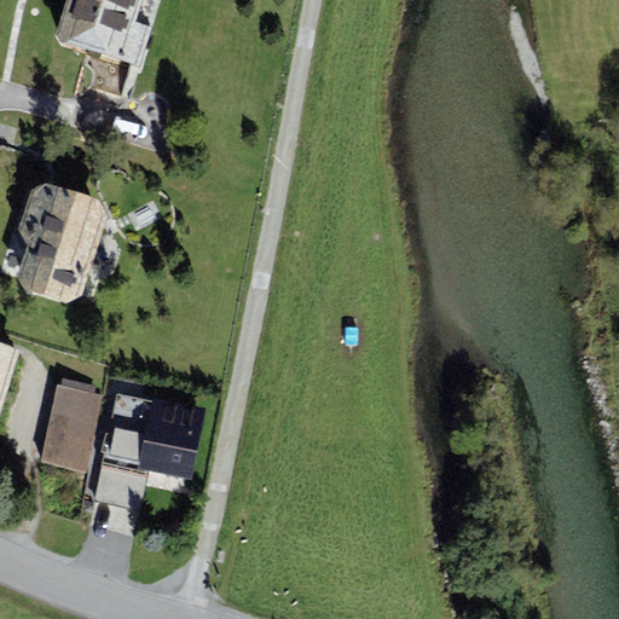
[(61,0),(47,41),(144,71),(158,25),(140,21),(146,0),(61,0)]
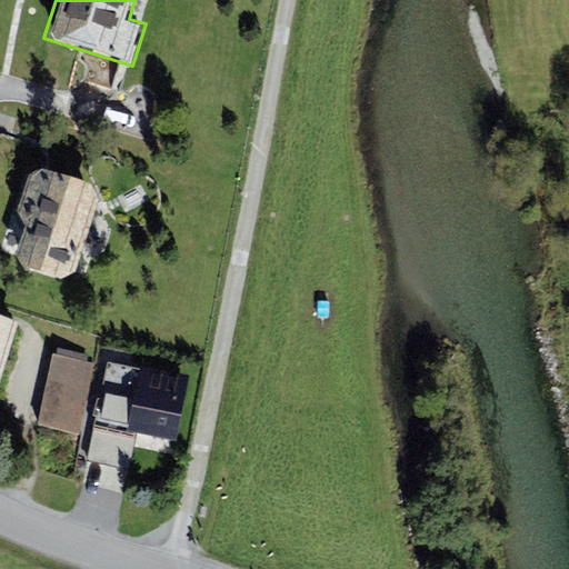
[(90,183),(40,167),(25,175),(15,215),(23,229),(18,253),(26,267),(62,279),(78,272),(99,200),(90,183)]
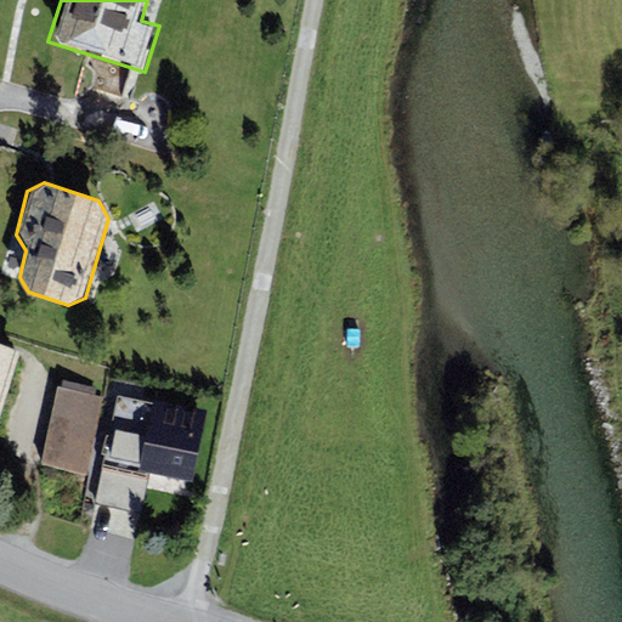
[(0,424),(22,351),(0,345),(0,424)]
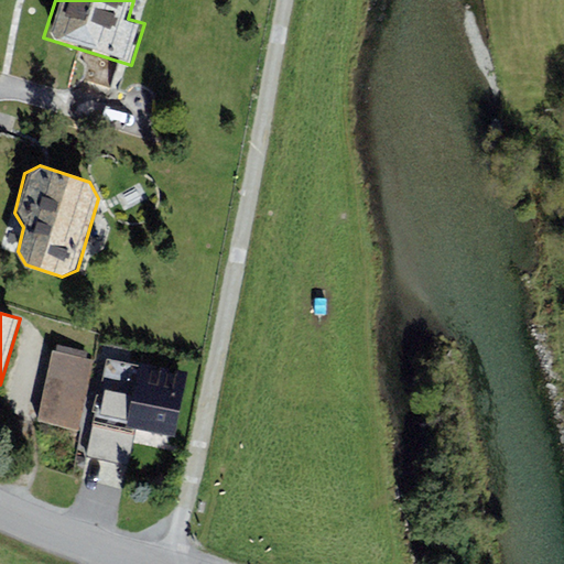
[(52,351),(36,422),(80,431),(95,361),(86,359),(88,351),(58,346),(57,353),(52,351)]
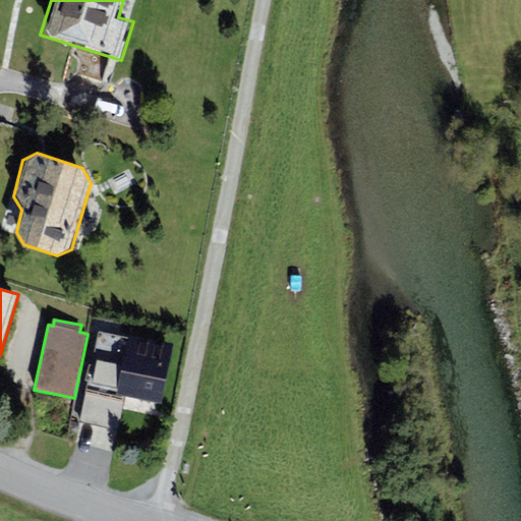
[(125,338),(99,332),(79,422),(119,430),(125,398),(165,406),(178,340),(127,330),(125,338)]
